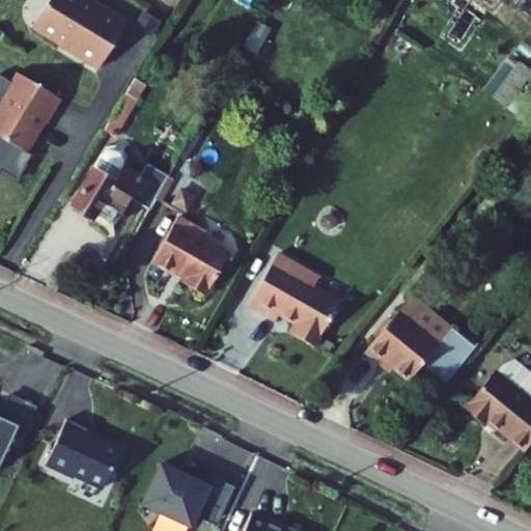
[(127,26),(82,0),(50,0),(32,31),(60,48),(61,47),(71,52),(70,54),(100,72),(127,26)]
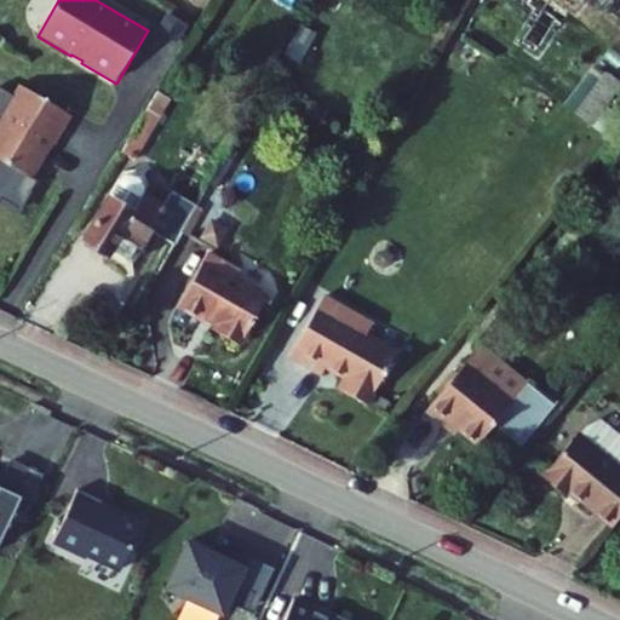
[(22,90),(0,126),(0,162),(34,183),(45,164),(45,162),(46,161),(46,160),(45,159),(45,158),(44,156),(42,155),(41,154),(47,144),(56,149),(73,119),(22,90)]
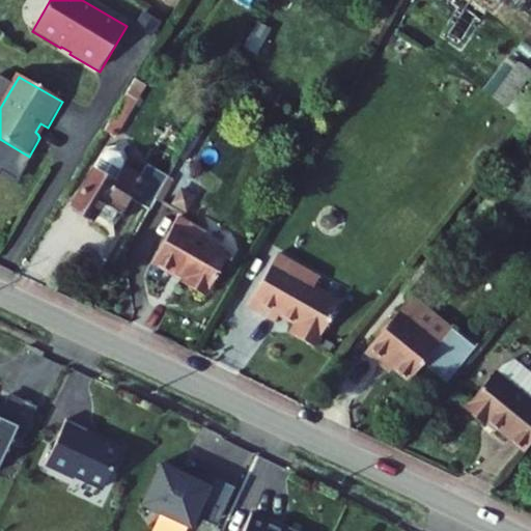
[(127,96),(106,133),(115,139),(137,103),(127,96)]
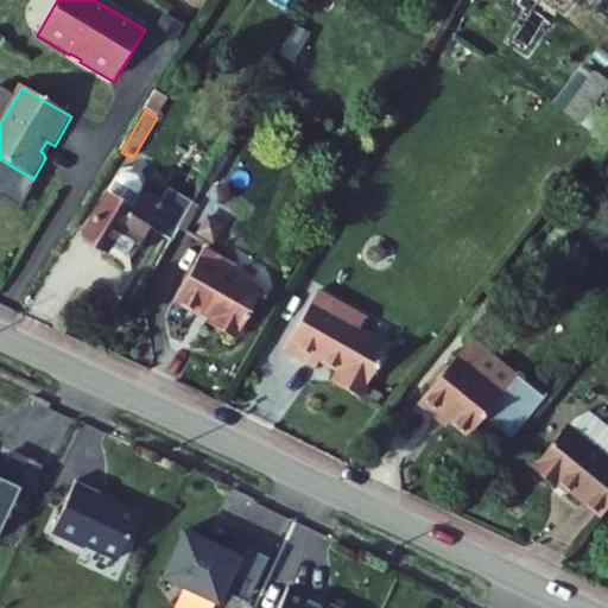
[(184,228),(200,201),(176,188),(165,206),(146,195),(144,197),(144,190),(140,185),(132,182),(126,181),(121,184),(112,198),(88,242),(112,255),(115,249),(126,255),(127,252),(138,258),(144,247),(140,246),(151,227),(177,241),(184,228)]
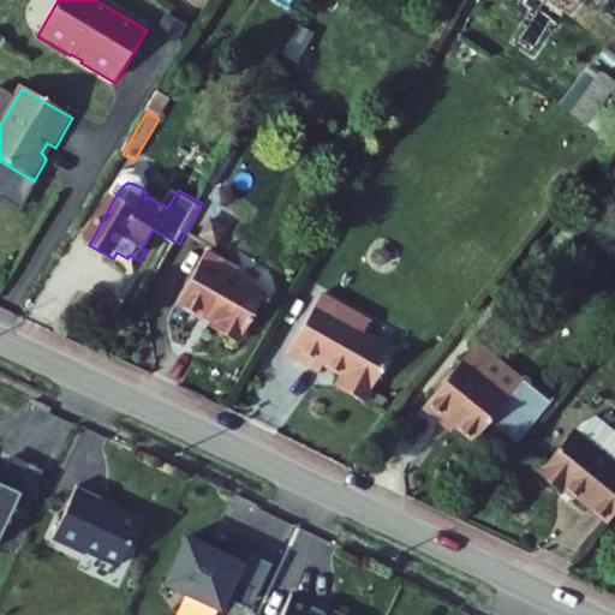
[(209,207),(202,203),(186,231),(193,236),(209,207)]
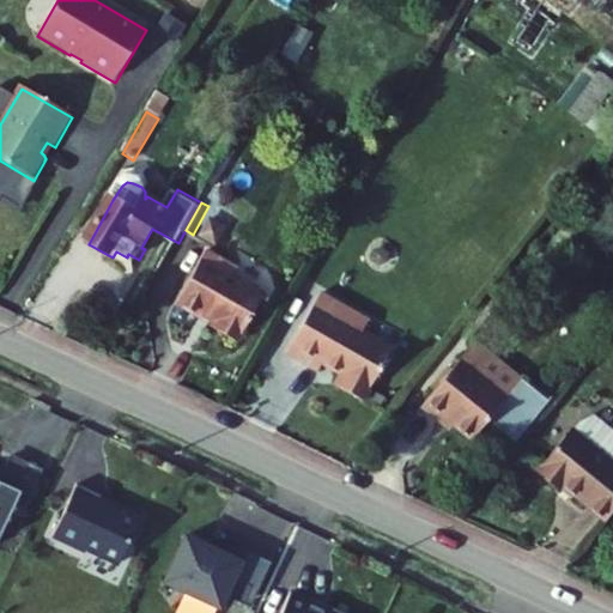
[(241,275),(244,267),(211,250),(183,304),(208,317),(211,314),(223,321),(220,327),(248,341),(273,292),(241,275)]
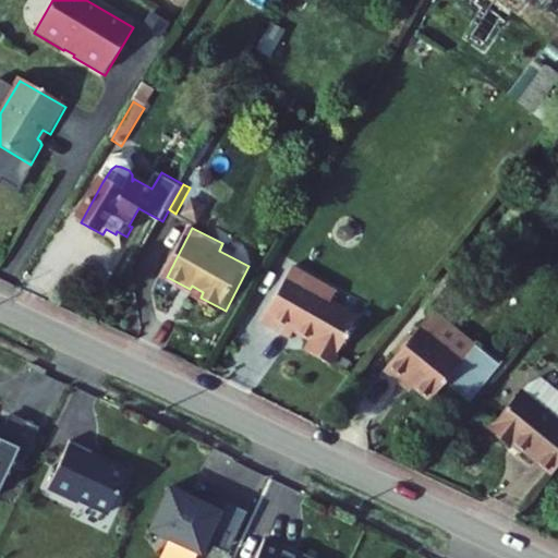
[(293,267),(263,322),(292,337),(296,330),(314,340),(308,350),(334,363),(360,316),(331,301),(337,291),(293,267)]
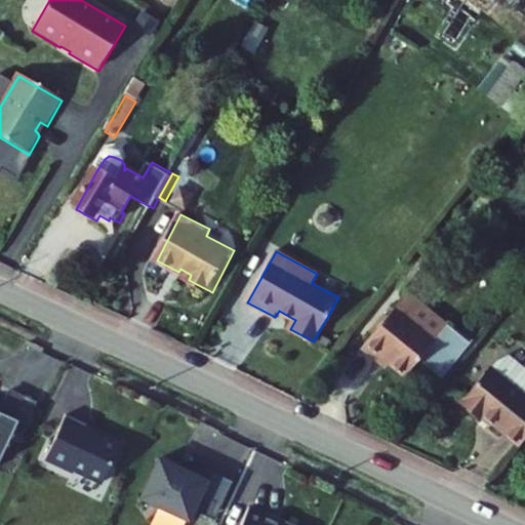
[(404,292),(392,308),(433,341),(445,327),(404,292)]
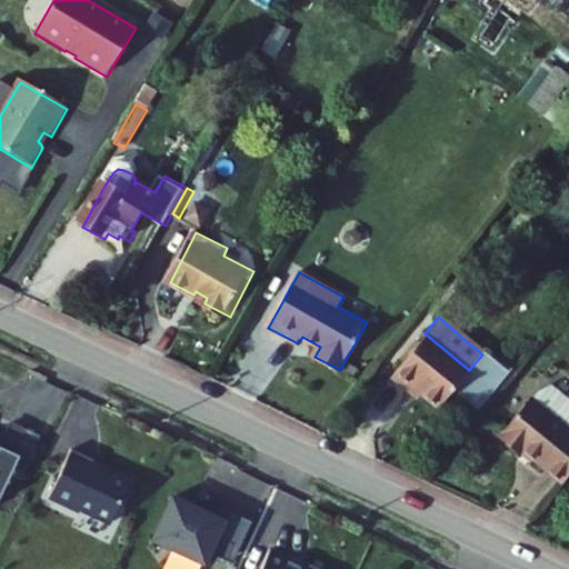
[(469,370),(425,333),(387,377),(401,390),(407,383),(423,398),(436,409),(451,391),(477,413),(510,371),(493,357),(486,357),(482,355),(469,370)]
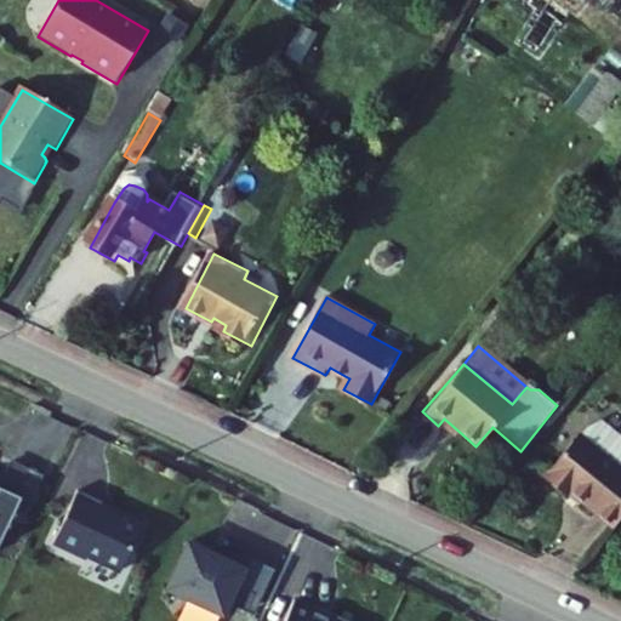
[(444,419),(438,426),(456,440),(462,434),(444,419)]
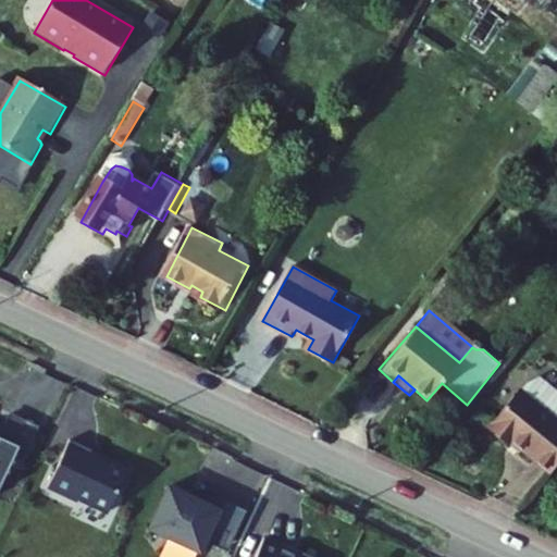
[(552,474),(556,468),(556,396),(542,383),(529,390),(522,397),(519,394),(489,431),(509,448),(514,443),(530,457),(552,474)]
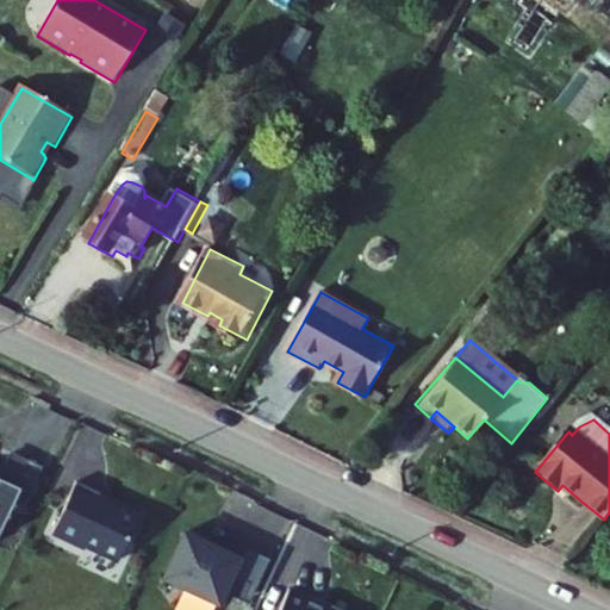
[(0,522),(17,530),(43,478),(23,467),(20,471),(0,461),(1,456),(0,455),(0,522)]
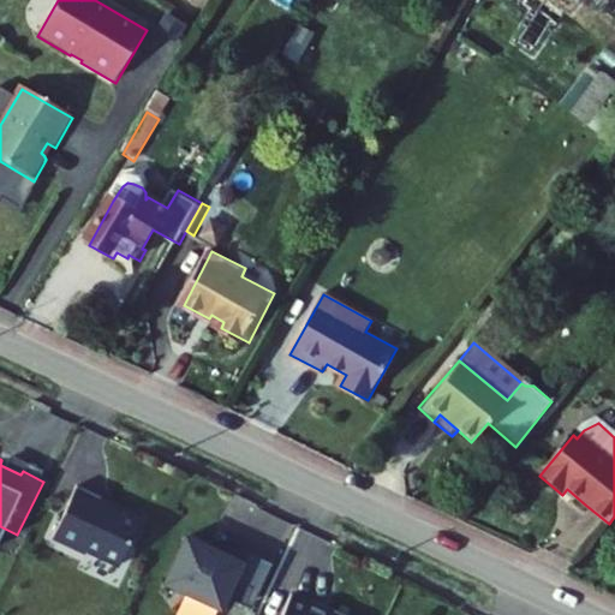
[(112,538),(141,553),(161,509),(121,491),(125,485),(100,475),(76,526),(108,542),(112,538)]
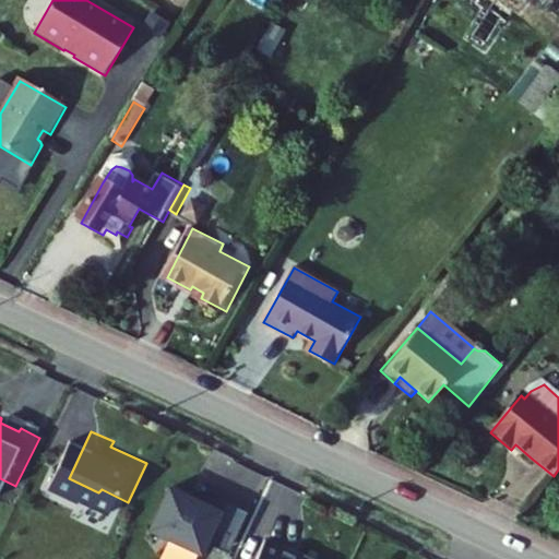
[(515,444),(511,450),(528,463),(532,459),(515,444)]
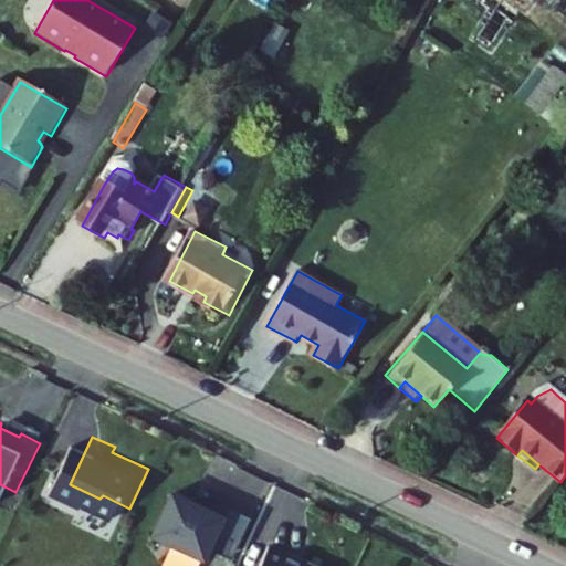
[(192,485),(173,526),(223,552),(230,540),(245,545),(253,531),(237,524),(243,507),(224,499),(222,502),(212,498),(213,494),(192,485)]
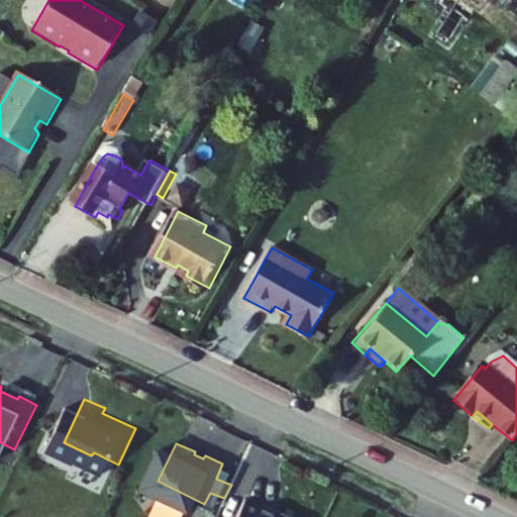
[(319,516),(321,514),(295,500),(293,505),(281,500),(283,496),(265,489),(253,516),(248,514),(246,516),(319,516)]
